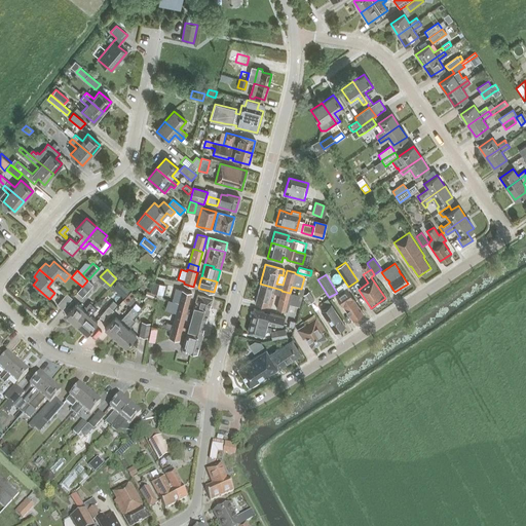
[(87,280),(82,287),(77,292),(82,297),(94,285),(87,280)]
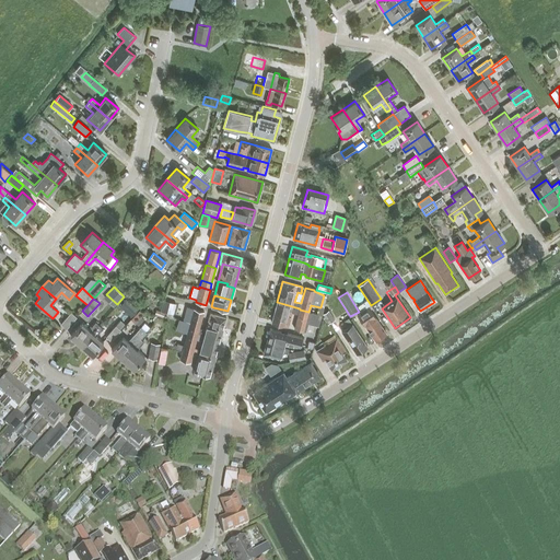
[(164,299),(161,308),(174,313),(177,302),(164,299)]
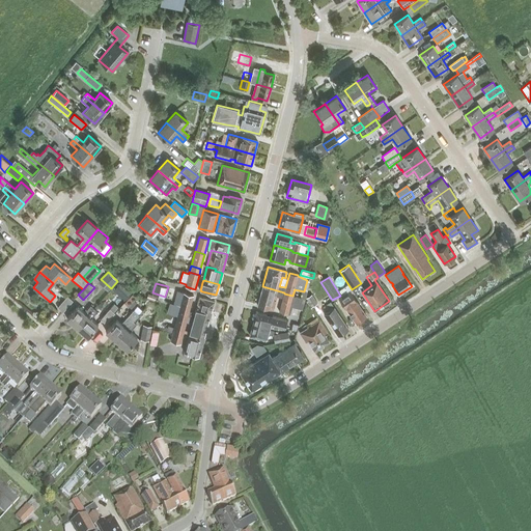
[(292,296),(284,294),(284,292),(262,286),(257,306),(273,310),(277,296),(283,298),(279,312),(287,314),(288,312),(289,312),(290,307),(302,310),(305,300),(292,296)]
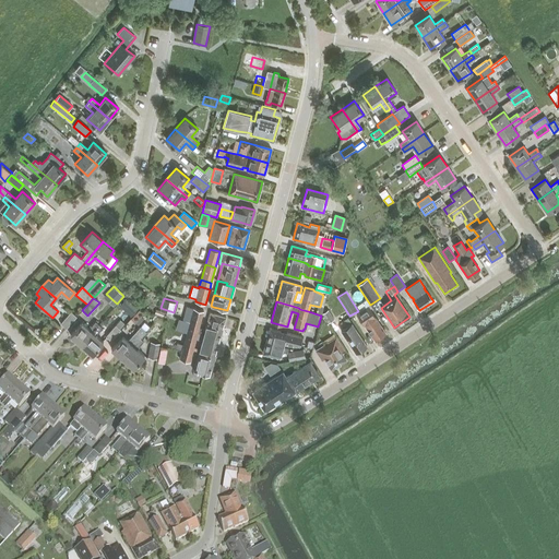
[(134,306),(128,313),(132,317),(139,309),(134,306)]
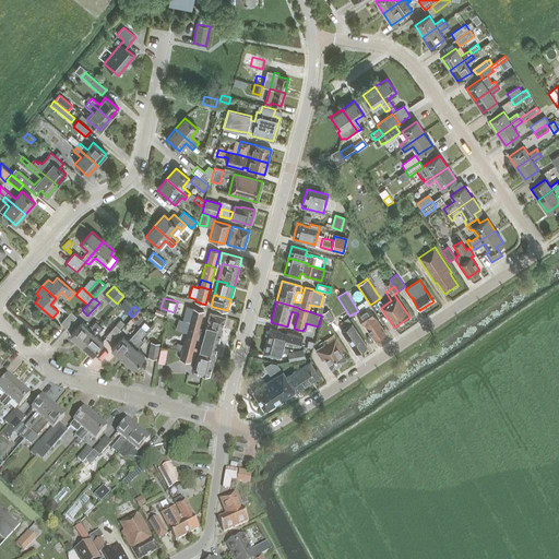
[(200,324),(203,311),(188,307),(183,320),(190,322),(200,324)]
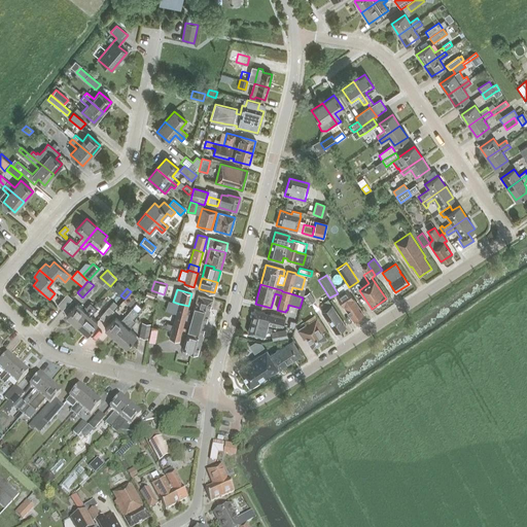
[(353,321),(363,314),(347,289),(337,296),(342,304),(344,307),(353,321)]
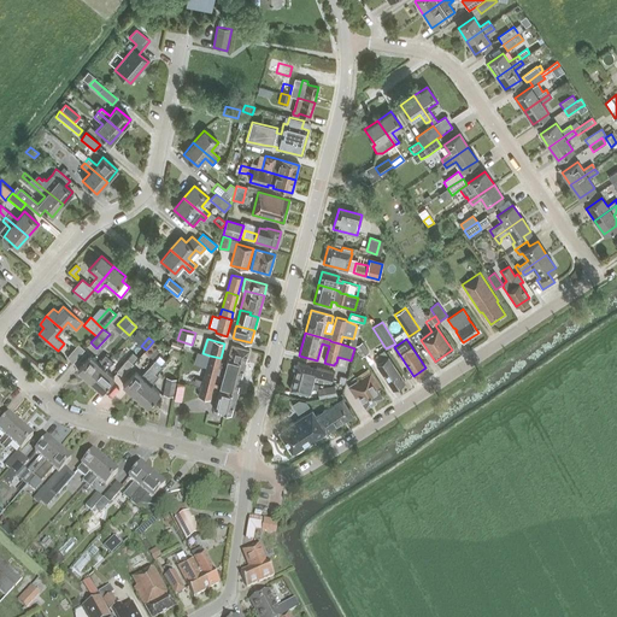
[(150,357),(158,347),(153,342),(145,352),(150,357)]
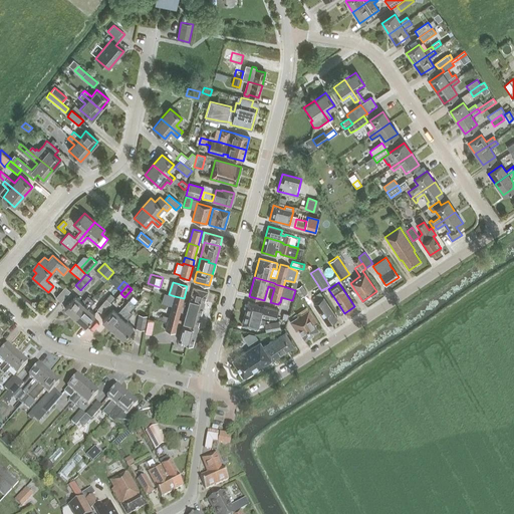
[(307,293),(302,285),(296,288),(301,297),(307,293)]
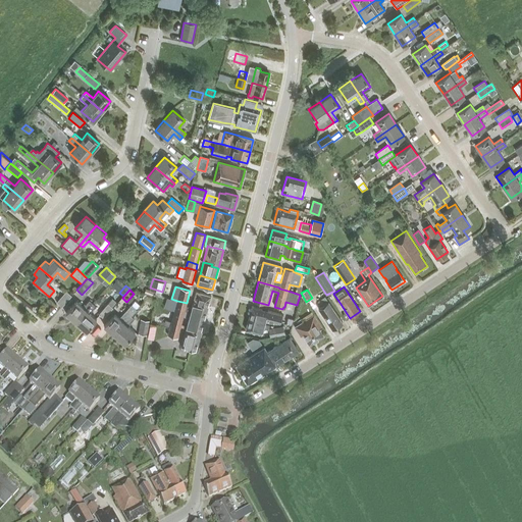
[(61,307),(71,296),(66,291),(56,302),(61,307)]
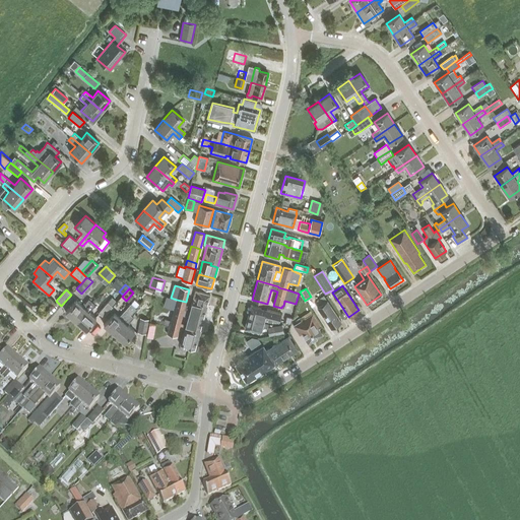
[(331,328),(341,322),(327,301),(324,296),(325,295),(321,289),(313,296),(317,301),(320,306),(317,308),(331,328)]
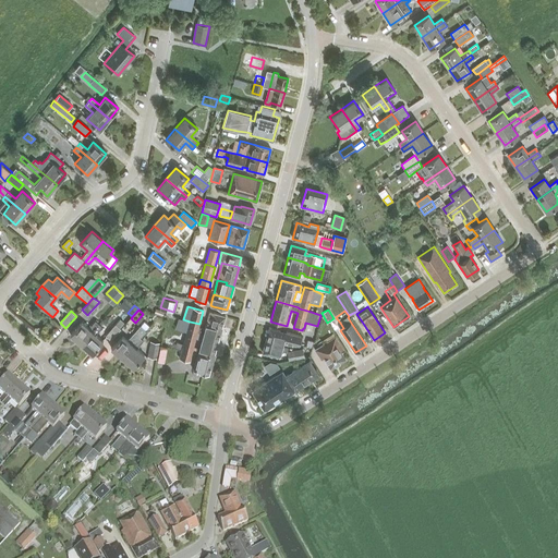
[(222,327),(226,316),(209,312),(206,323),(222,327)]
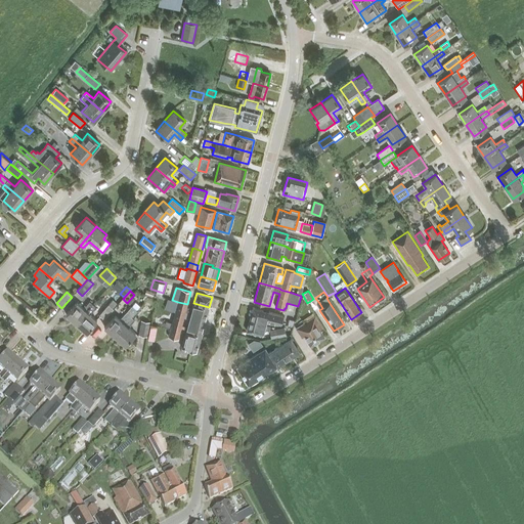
[(113,309),(113,308),(117,304),(113,300),(108,305),(99,315),(103,319),(113,309)]
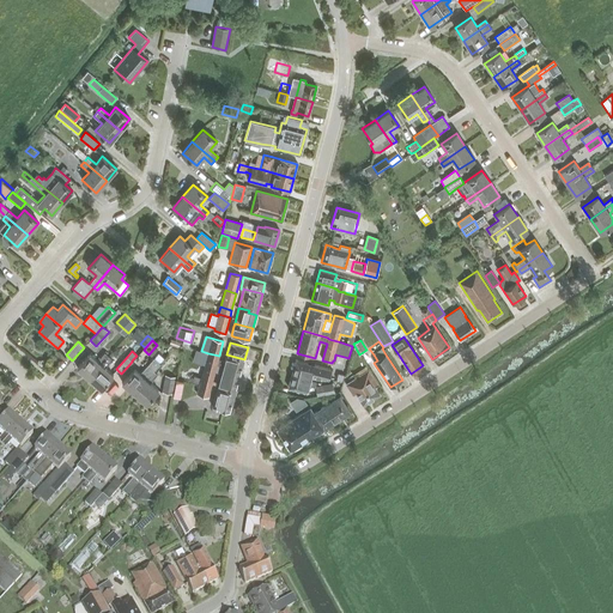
[(89,378),(108,357),(104,353),(97,362),(89,354),(77,368),(89,378)]
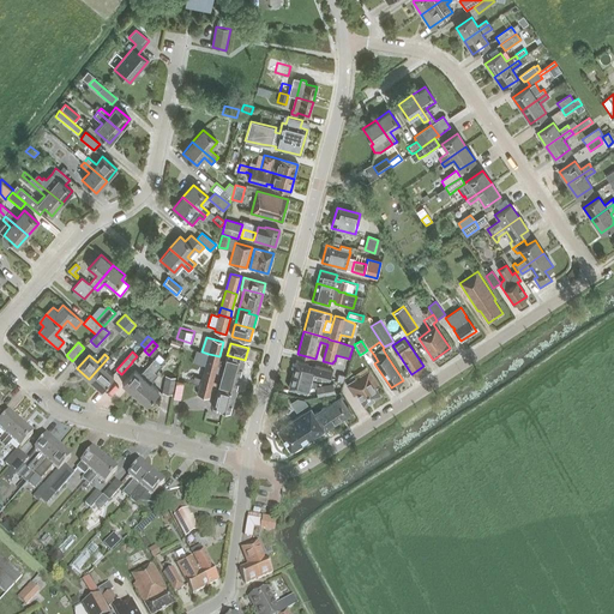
[(218,360),(220,356),(209,354),(205,363),(223,368),(222,374),(218,387),(236,392),(245,360),(227,355),(226,361),(218,360)]
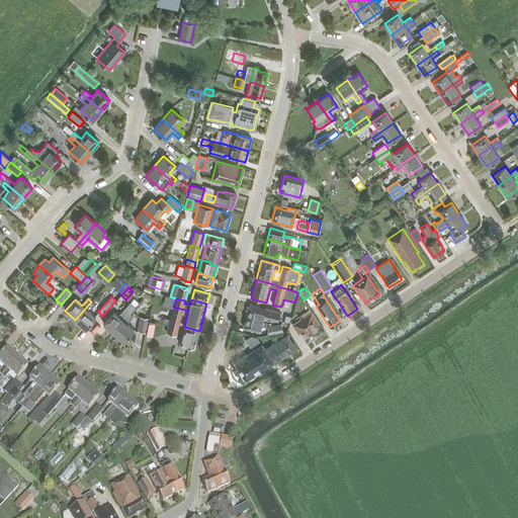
[(88,311),(94,304),(91,301),(75,320),(85,329),(95,317),(88,311)]
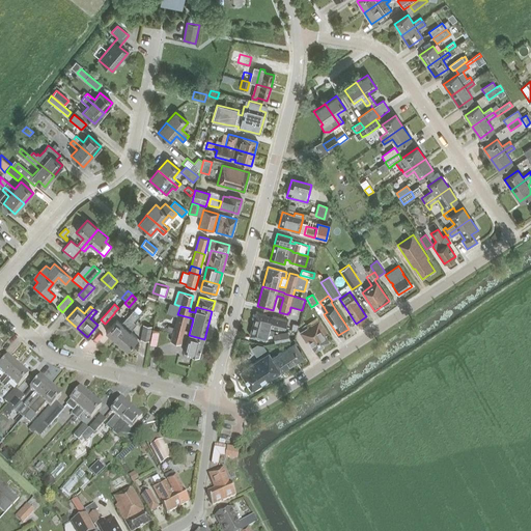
[(133,322),(139,314),(136,311),(130,318),(123,326),(116,319),(106,332),(116,340),(133,322)]
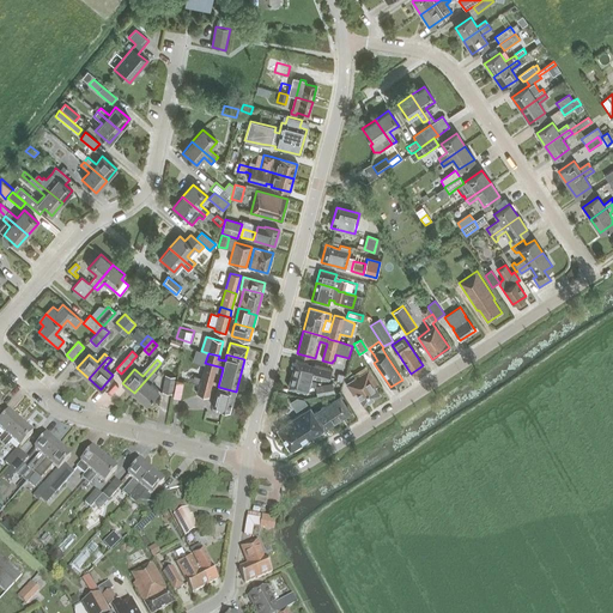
[(291,374),(310,378),(314,365),(308,364),(295,360),(291,374)]
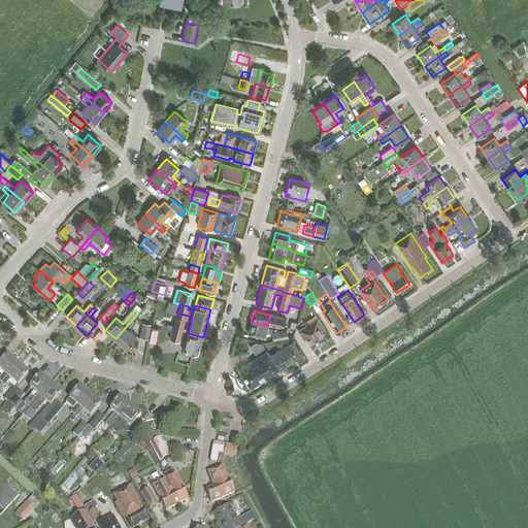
[(185,320),(191,322),(192,317),(176,312),(173,325),(183,327),(185,320)]
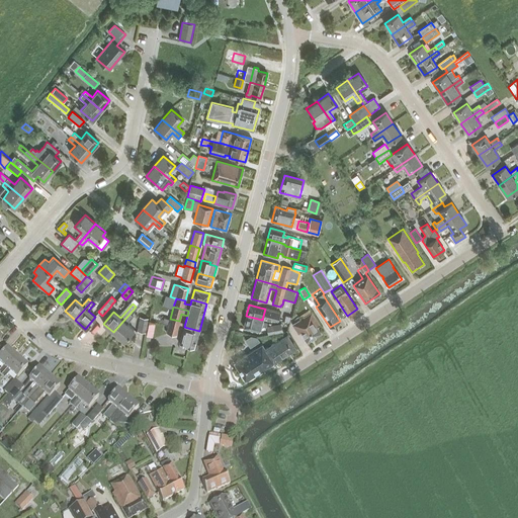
[(277,321),(279,313),(265,309),(263,317),(277,321)]
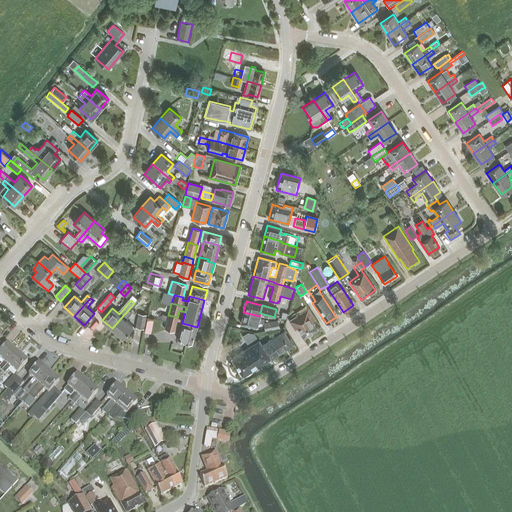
[(131,313),(128,310),(112,328),(122,337),(132,325),(125,320),(131,313)]
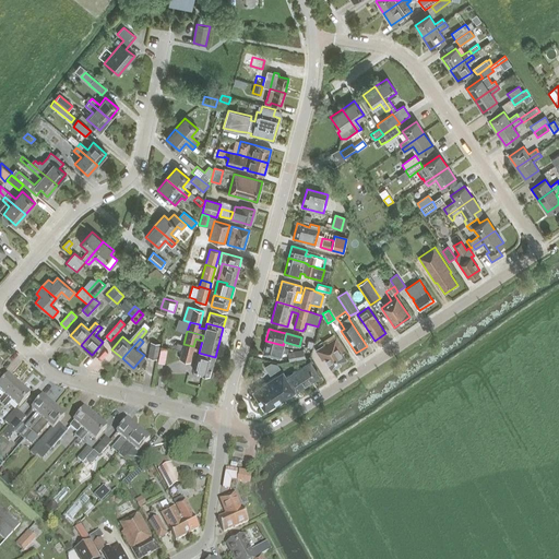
[(331,369),(346,359),(343,353),(345,352),(336,339),(316,351),(322,360),(323,359),(331,369)]
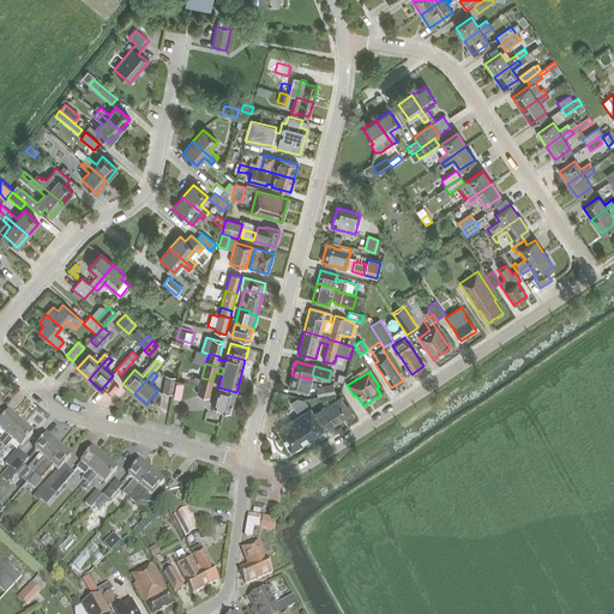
[(311,381),(311,379),(292,374),(288,387),(300,391),(308,393),(307,396),(317,395),(315,387),(325,385),(324,383),(313,385),(313,381),(311,381)]
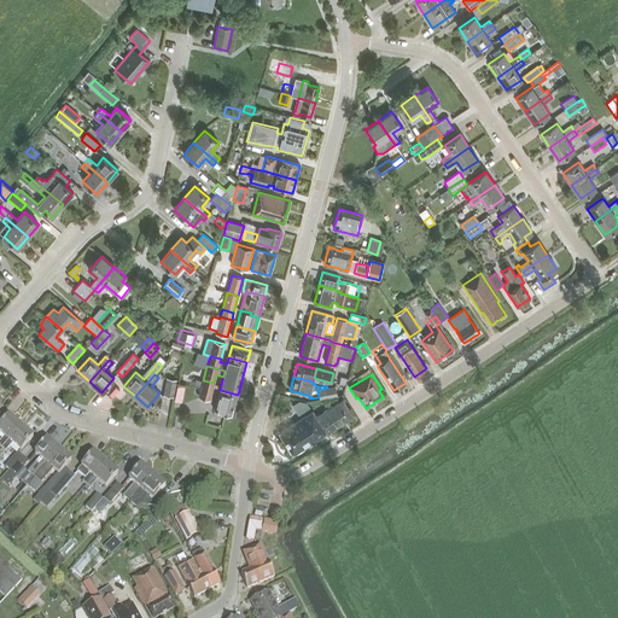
[(176,380),(167,378),(163,396),(174,397),(176,380)]
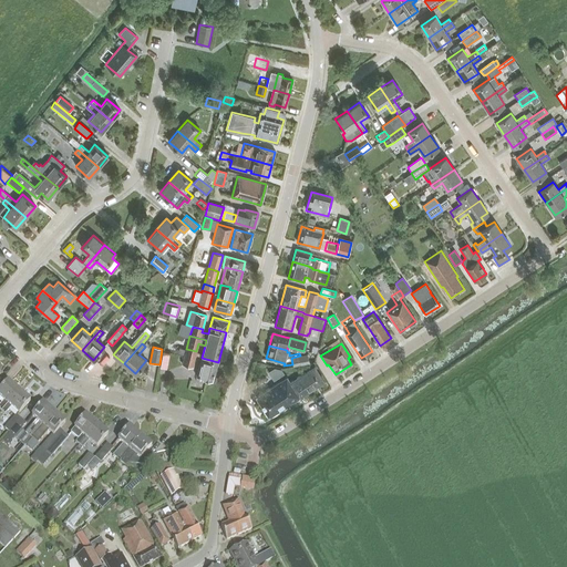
[(168,367),(172,351),(164,349),(161,364),(168,367)]
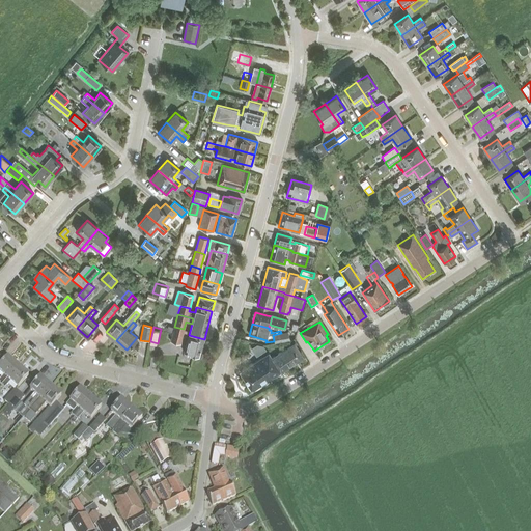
[(180,343),(184,329),(174,327),(170,341),(180,343)]
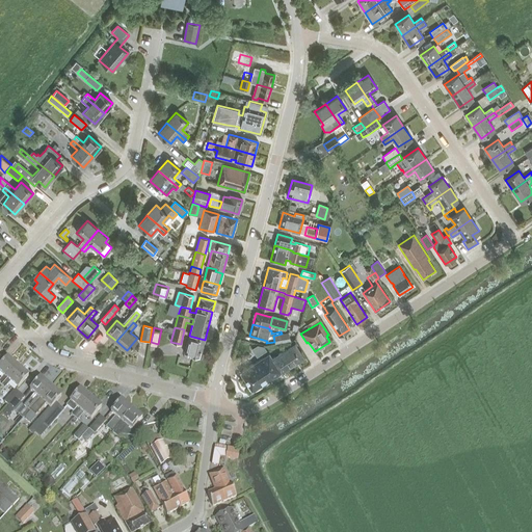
[(282,334),(273,336),(274,342),(275,344),(290,342),(289,333),(282,334)]
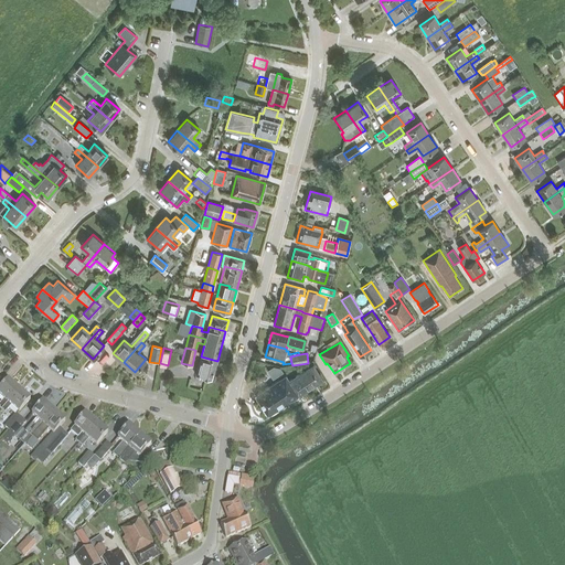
[(212,380),(217,361),(201,356),(195,375),(212,380)]
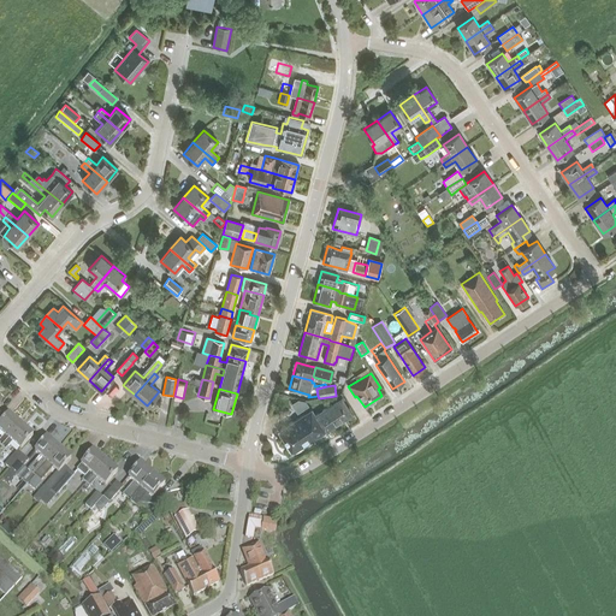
[(325,432),(351,415),(342,398),(315,415),(325,432)]
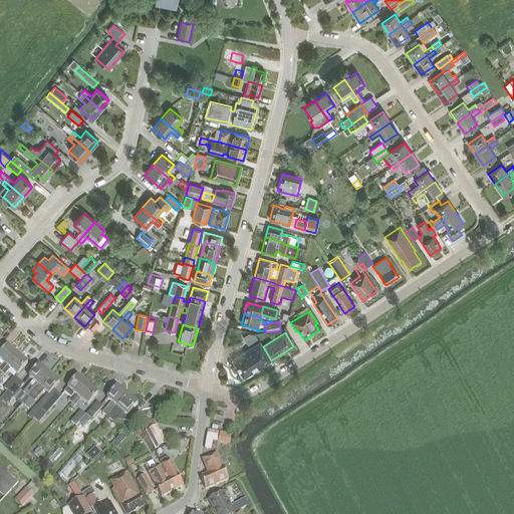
[(271,360),(263,346),(260,342),(232,360),(244,378),(271,360)]
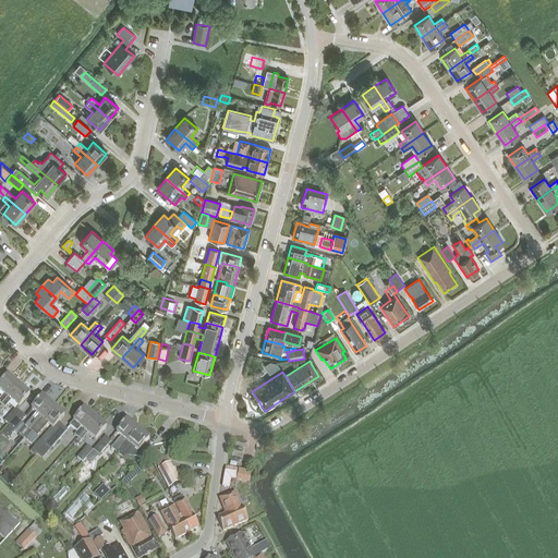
[(0,404),(1,405),(19,385),(8,375),(0,384),(0,391),(4,395),(0,399),(0,404)]
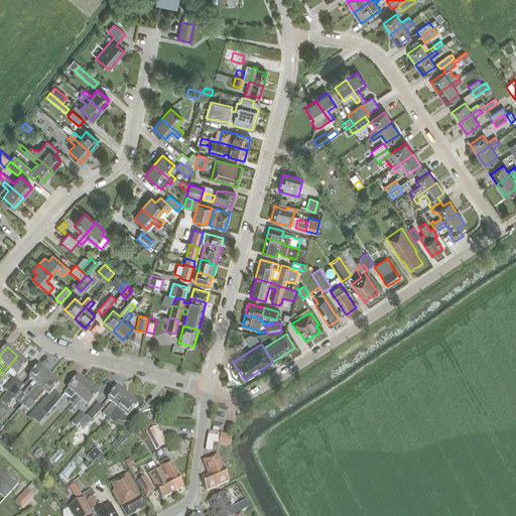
[(17,377),(27,365),(17,356),(1,375),(4,378),(10,371),(17,377)]
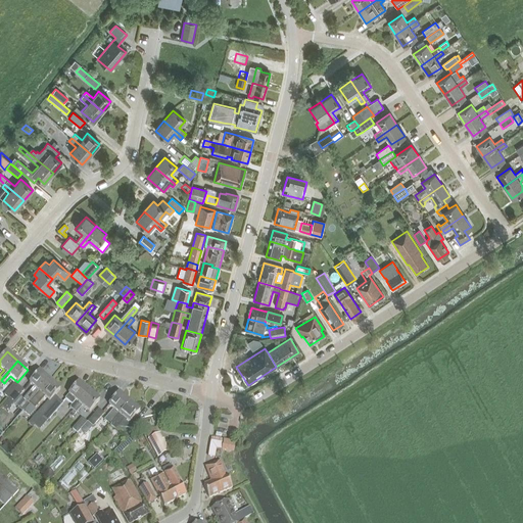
[(40,372),(29,383),(34,387),(24,399),(29,405),(31,403),(30,402),(33,399),(50,380),(40,372)]
